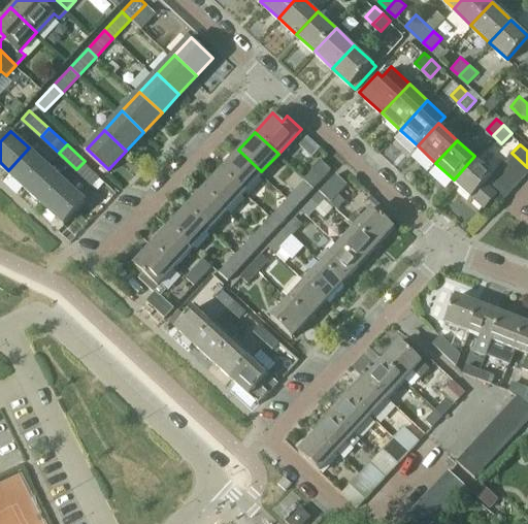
[(26,188),(47,165),(29,148),(8,170),(26,188)]
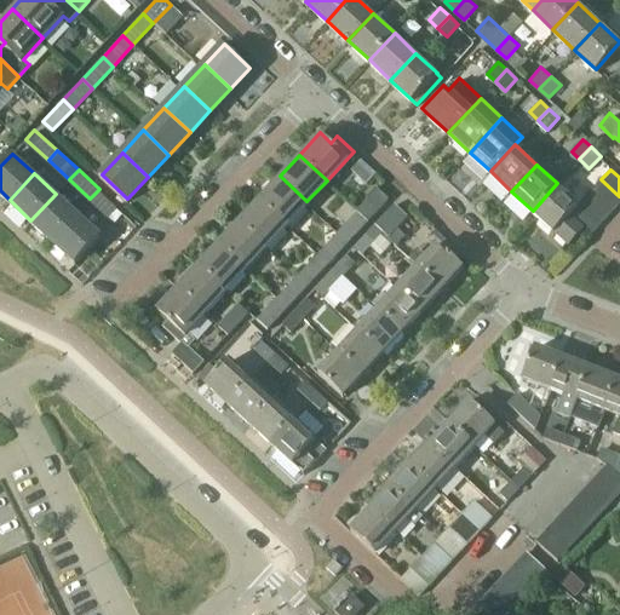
[(286,223),(306,201),(280,176),(259,197),(286,223)]
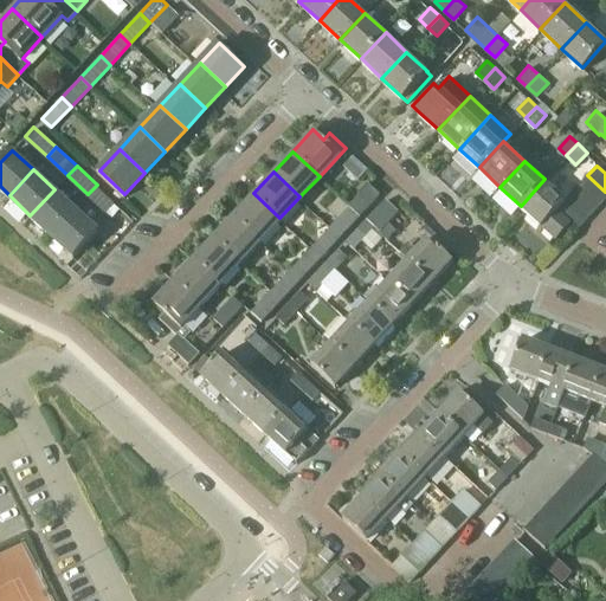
[(598,204),(605,195),(605,192),(587,175),(578,186),(598,204)]
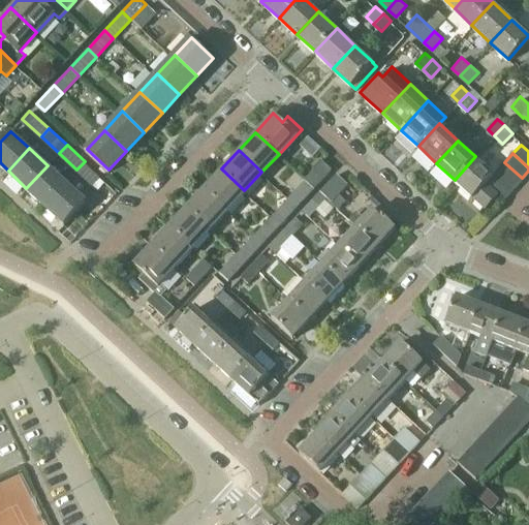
[(472,197),(473,196),(486,208),(499,192),(487,182),(494,174),(475,156),(455,180),(472,197)]
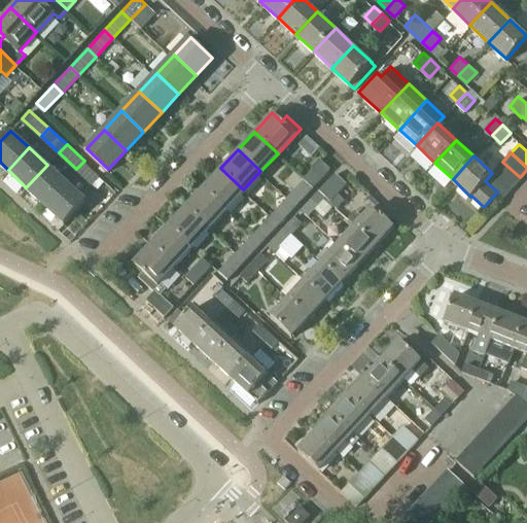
[(319,158),(303,176),(304,177),(312,185),(329,167),(319,158)]
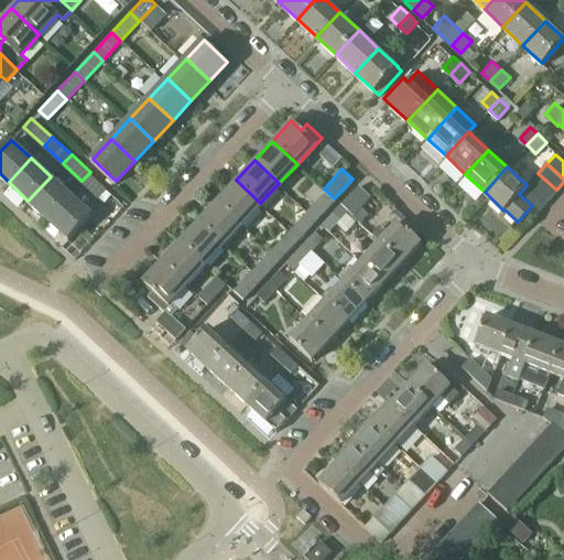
[(90,172),(82,181),(98,196),(107,187),(90,172)]
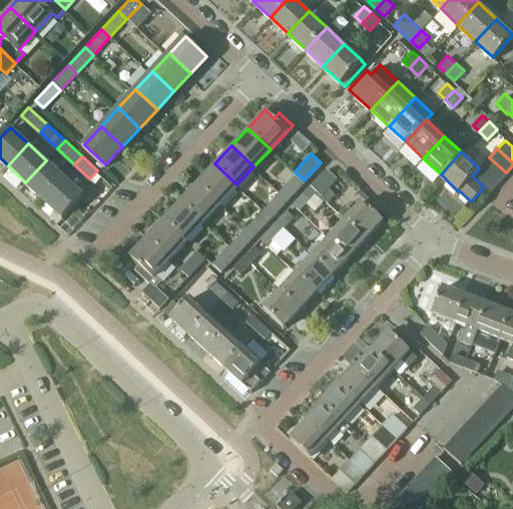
[(481,166),(498,182),(506,172),(489,157),(481,166)]
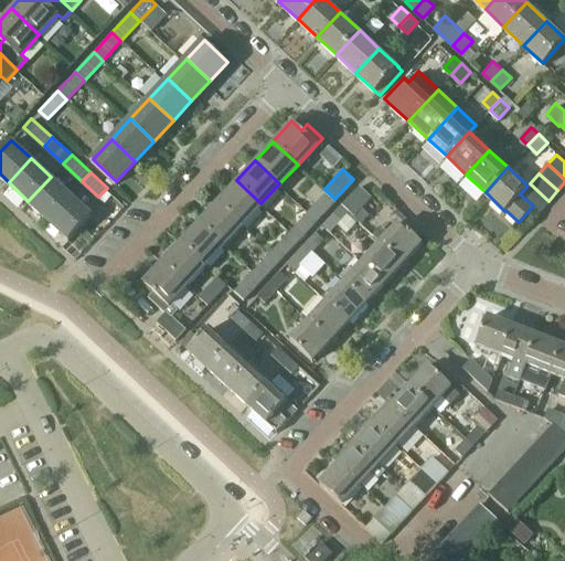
[(49,220),(71,196),(51,177),(28,201),(49,220)]
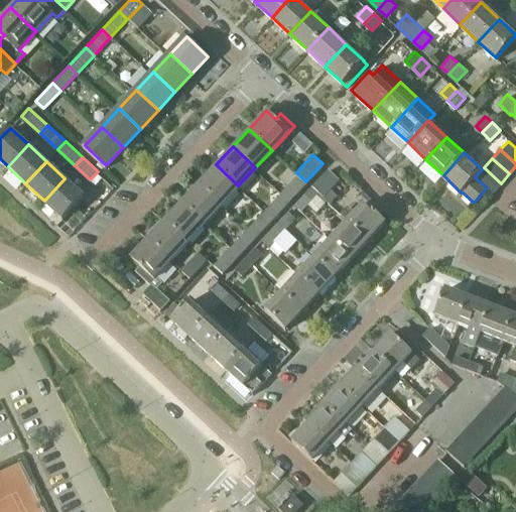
[(222,204),(238,185),(216,164),(199,182),(222,204)]
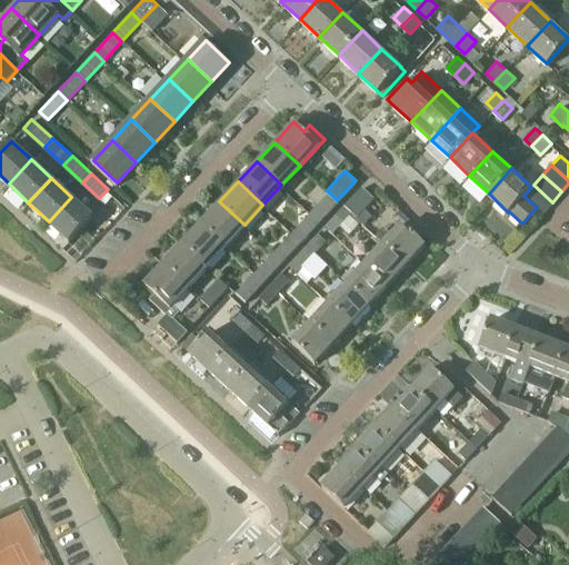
[(542,212),(552,202),(533,185),(531,187),(523,196),(537,207),(542,212)]
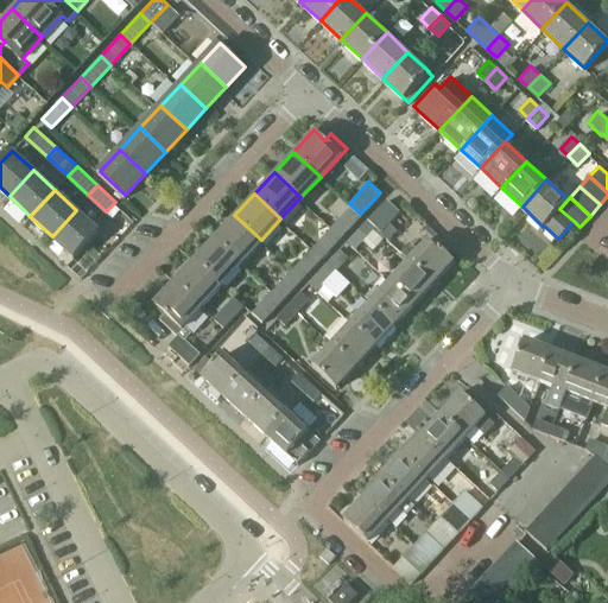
[(380,207),(368,219),(375,226),(381,232),(387,239),(397,229),(388,221),(398,210),(387,200),(380,207)]
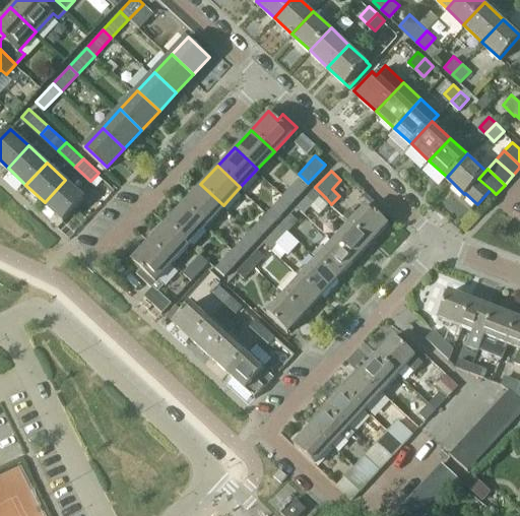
[(291,200),(308,183),(300,175),(283,193),(291,200)]
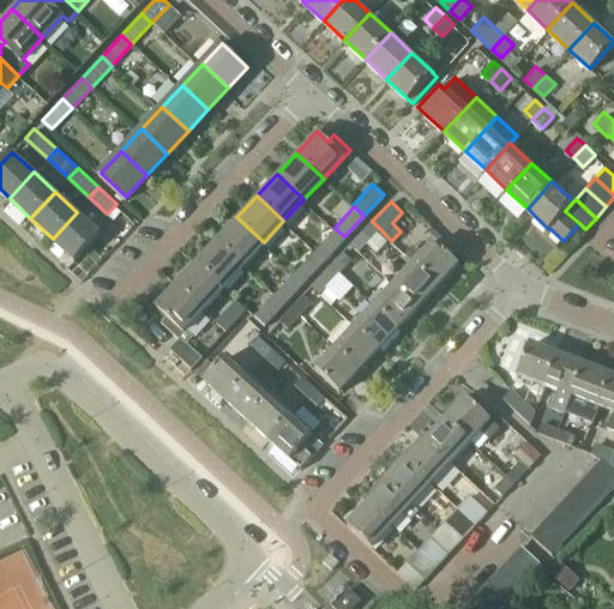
[(77,212),(53,239),(76,259),(100,233),(77,212)]
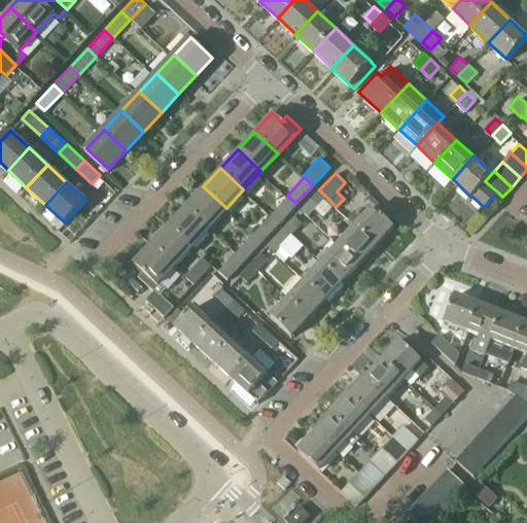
[(208,228),(226,208),(203,186),(185,206),(208,228)]
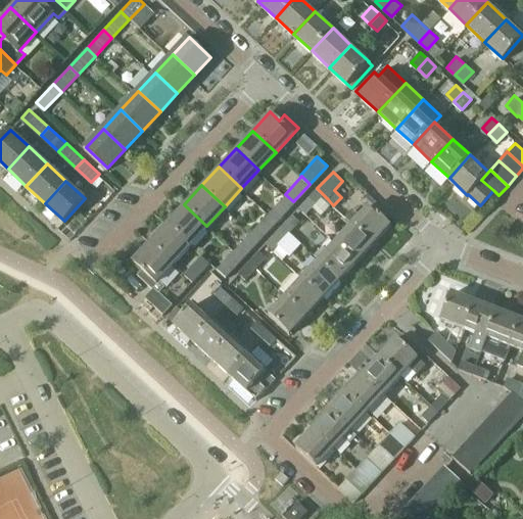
[(305,199),(313,205),(323,194),(317,188),(305,199)]
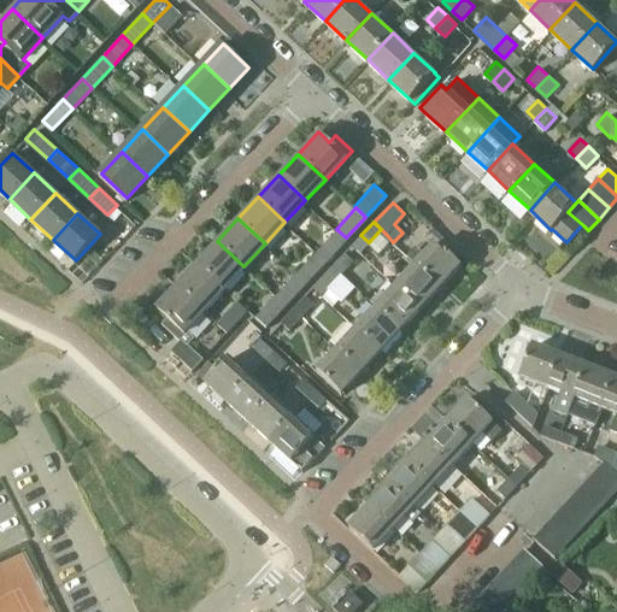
[(325,260),(346,237),(336,229),(316,251),(325,260)]
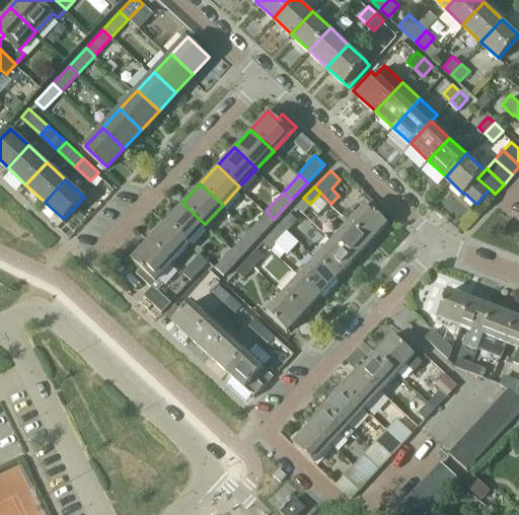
[(189,241),(205,224),(182,203),(165,220),(189,241)]
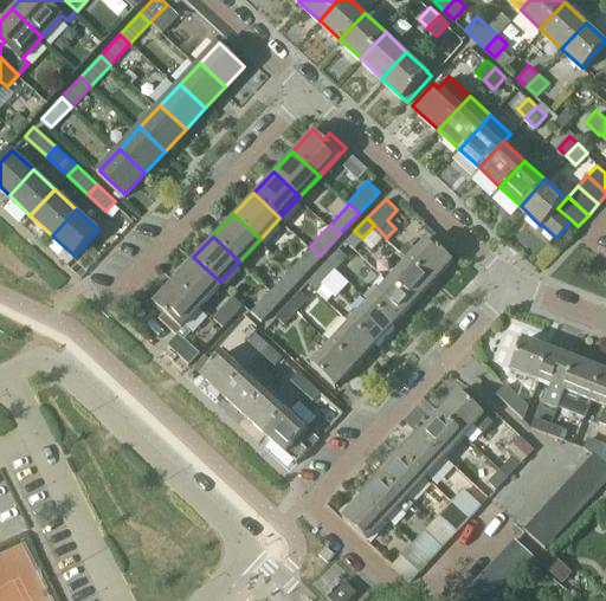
[(410,239),(400,250),(410,258),(433,280),(453,259),(430,237),(418,249),(410,239)]
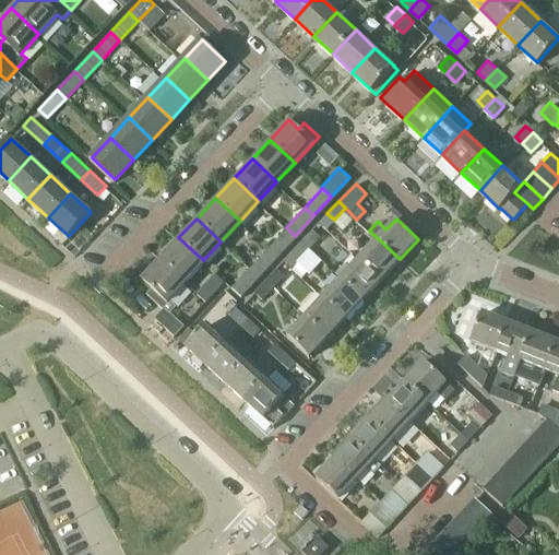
[(276,255),(295,236),(286,227),(268,247),(276,255)]
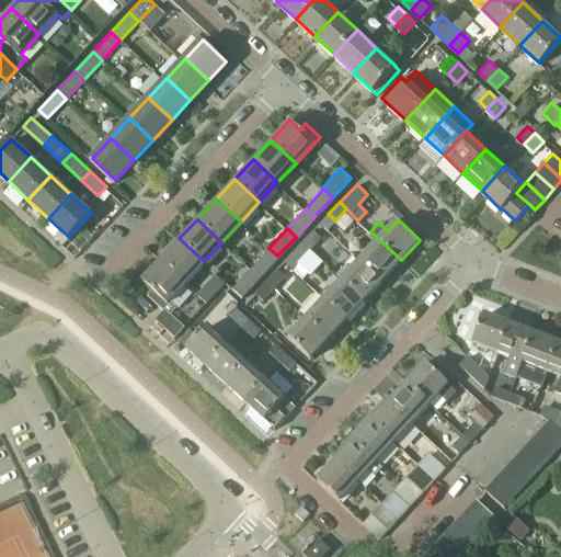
[(315,229),(302,242),(309,249),(321,236),(315,229)]
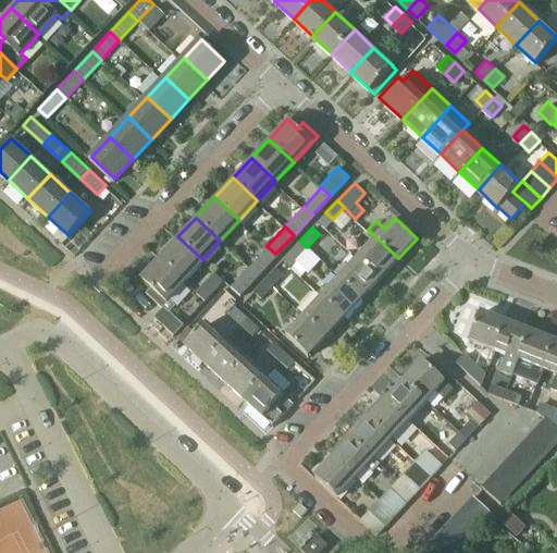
[(184,280),(202,259),(177,236),(159,257),(184,280)]
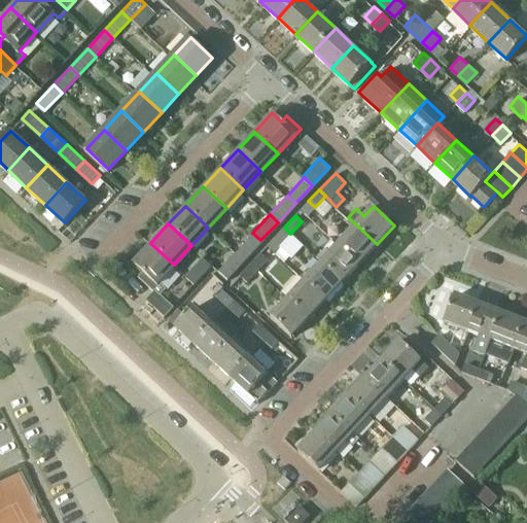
[(360,263),(377,244),(356,224),(339,243),(360,263)]
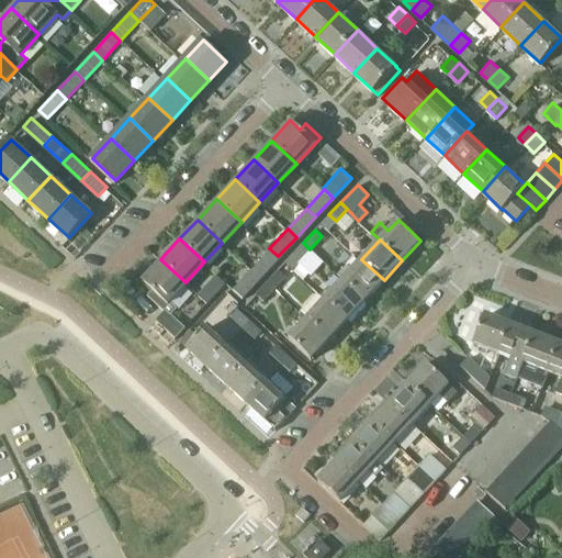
[(293,253),(284,261),(292,268),(310,249),(303,243),(293,253)]
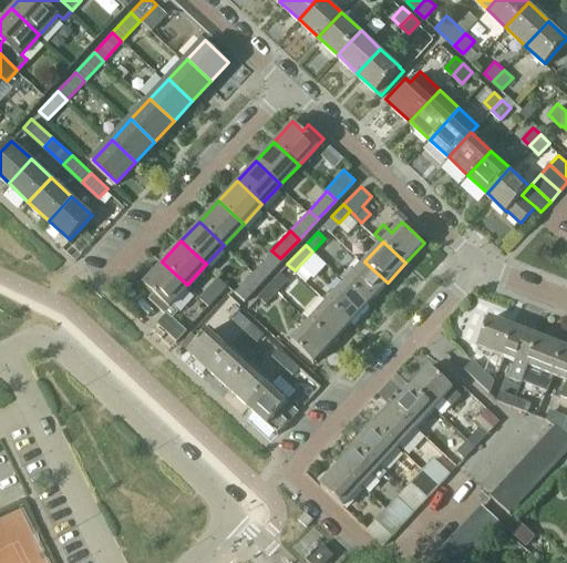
[(261,279),(280,258),(271,251),(253,272),(261,279)]
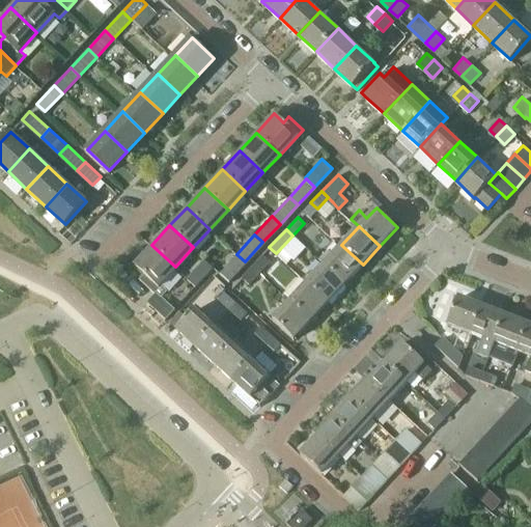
[(165,319),(174,307),(162,296),(168,289),(161,282),(175,267),(151,245),(134,262),(144,272),(139,278),(155,292),(146,301),(165,319)]
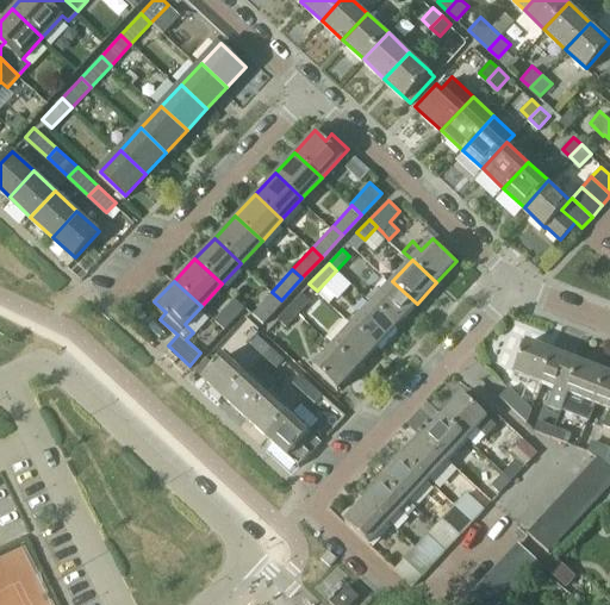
[(372,301),(397,324),(417,304),(392,281),(383,291),(377,285),(366,297),(372,301)]
